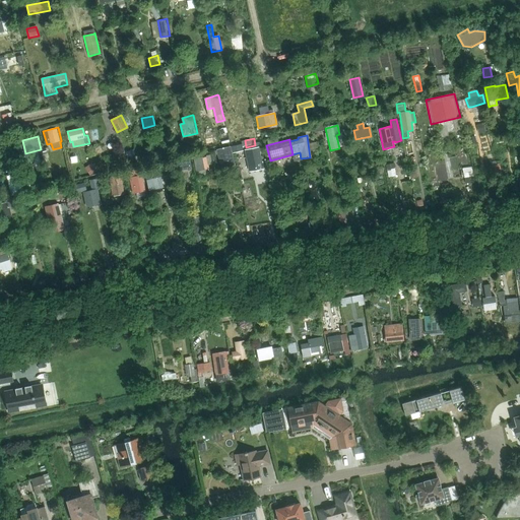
[(242,144),(231,146),(233,153),(243,150),(242,144)]
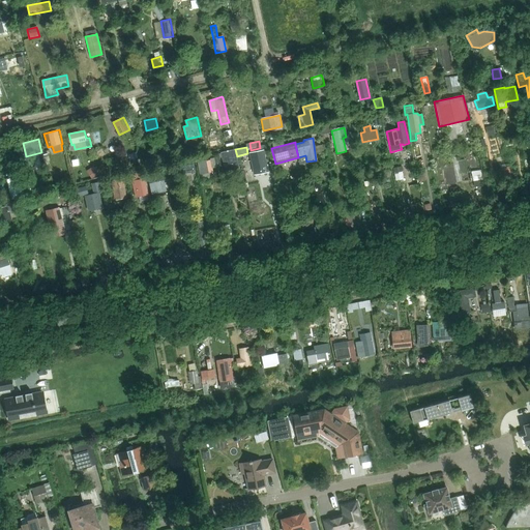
[(234,150),(222,152),(226,170),(238,168),(234,150)]
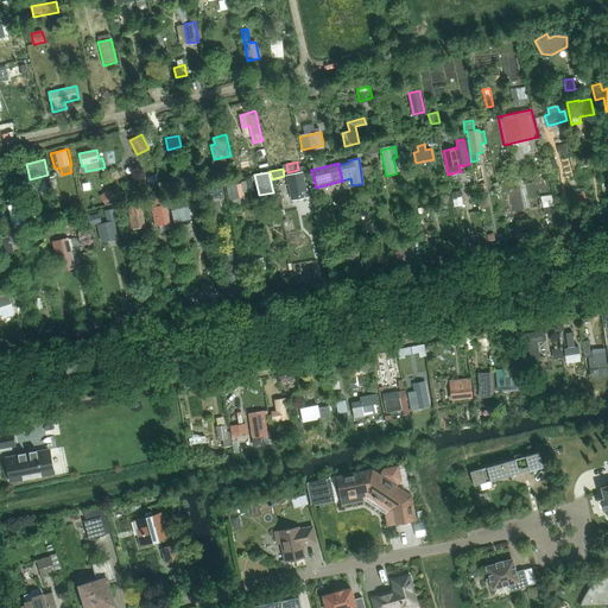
[(303,172),(285,176),(287,191),(295,190),(297,200),(308,197),(303,172)]
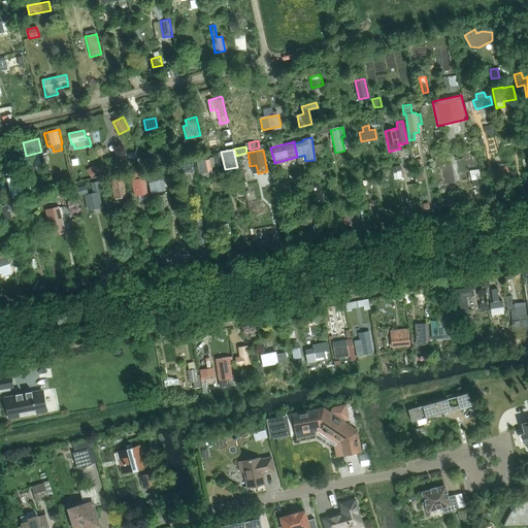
[(469,155),(472,172),(481,170),(477,153),(469,155)]
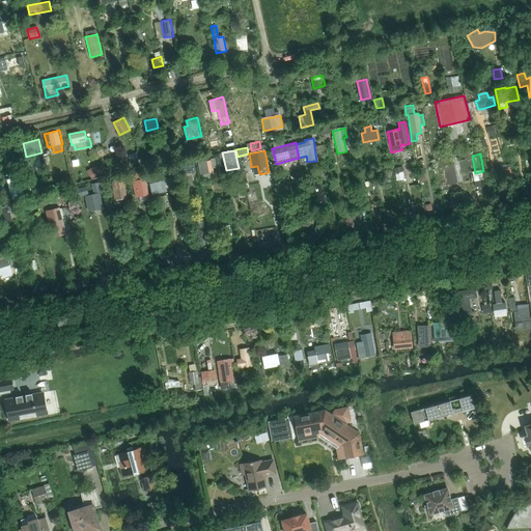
[(449,182),(472,180),(471,164),(467,164),(467,159),(457,159),(458,166),(448,167),(449,182)]
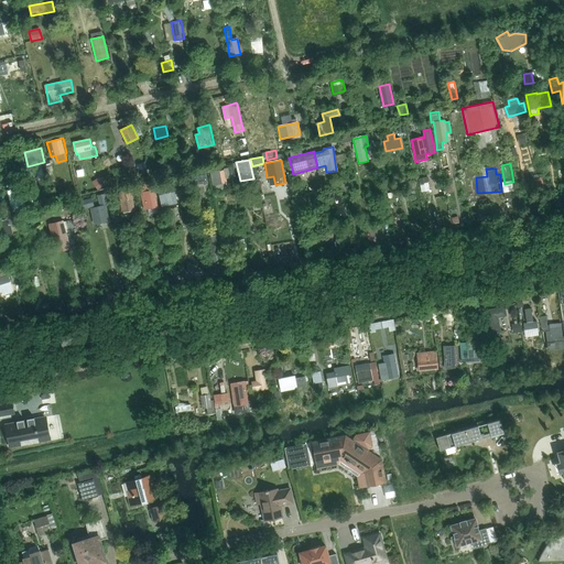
[(226,170),(209,173),(212,186),(229,183),(226,170)]
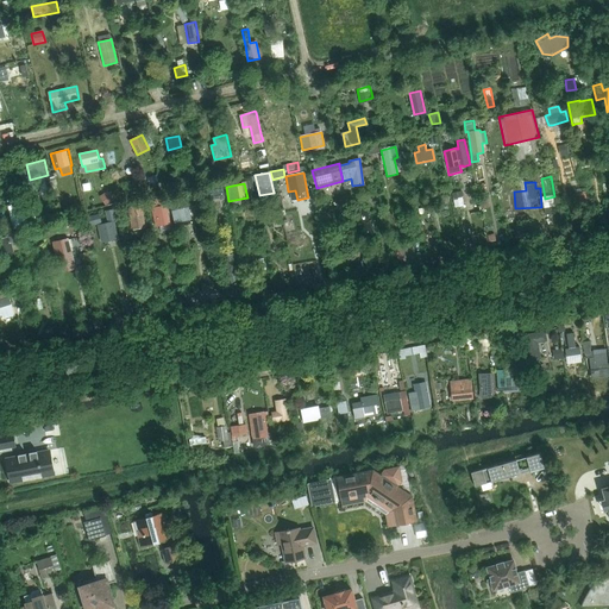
[(223,187),(208,189),(211,200),(224,196),(223,187)]
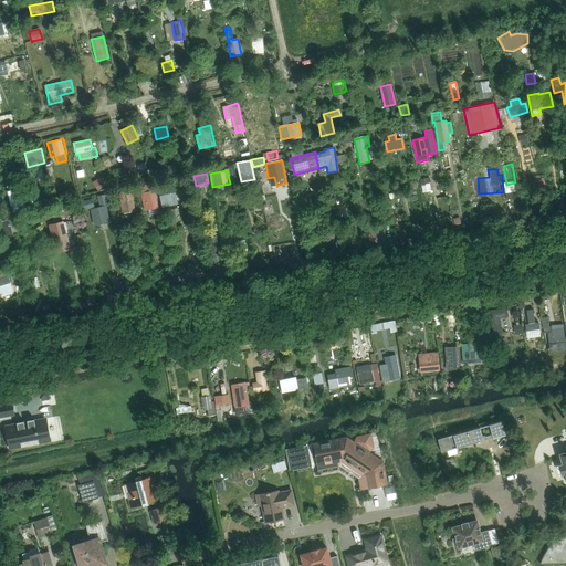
[(437,190),(433,176),(425,178),(427,192),(437,190)]
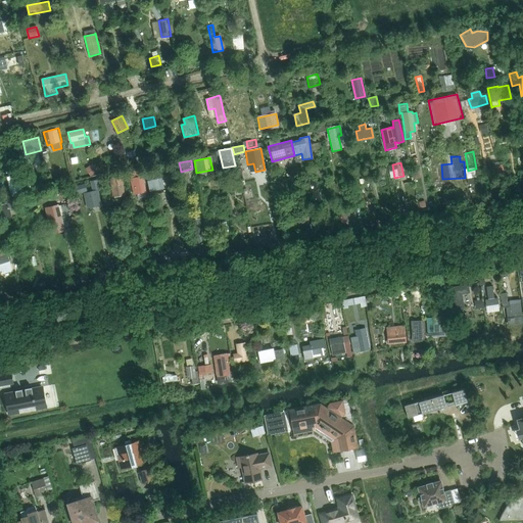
[(93,163),(86,169),(91,176),(98,172),(93,163)]
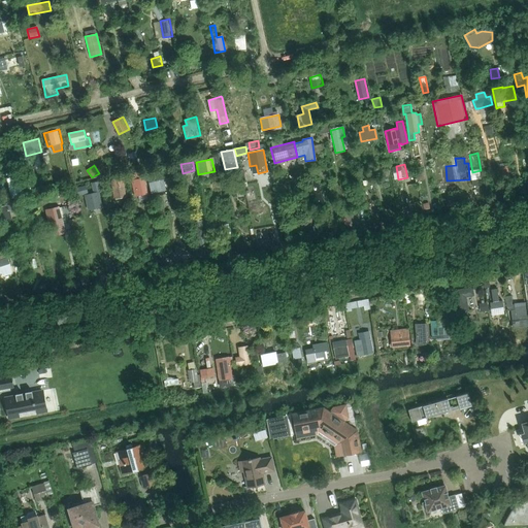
[(507,168),(498,170),(500,182),(509,179),(507,168)]
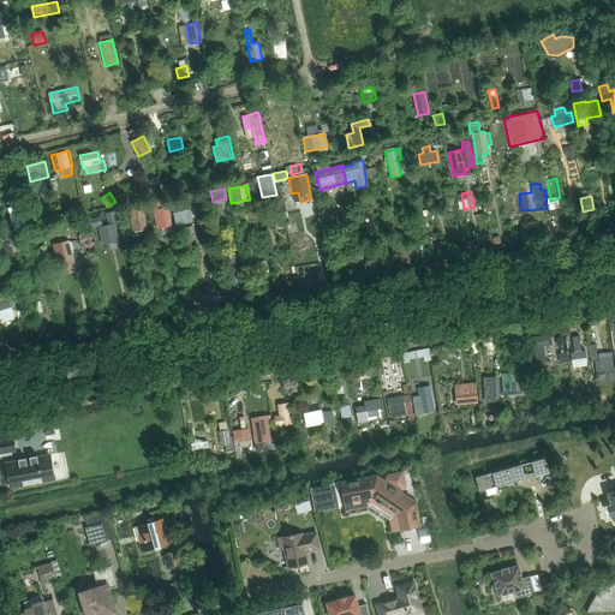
[(165,199),(154,202),(155,210),(154,210),(159,230),(162,230),(173,226),(174,226),(169,207),(168,207),(166,208),(165,199)]
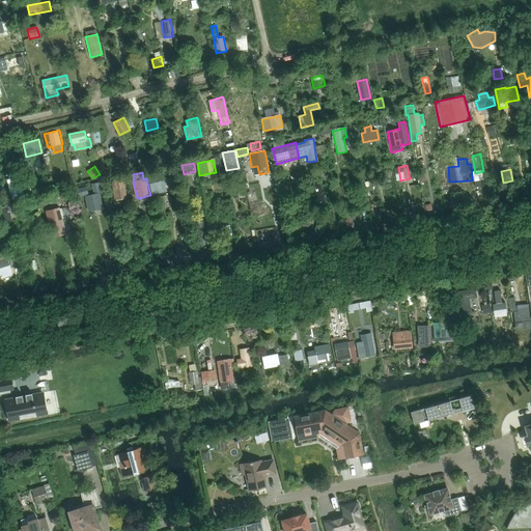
[(124,182),(128,180),(127,177),(112,180),(111,180),(114,200),(119,200),(127,198),(123,182),(124,182)]
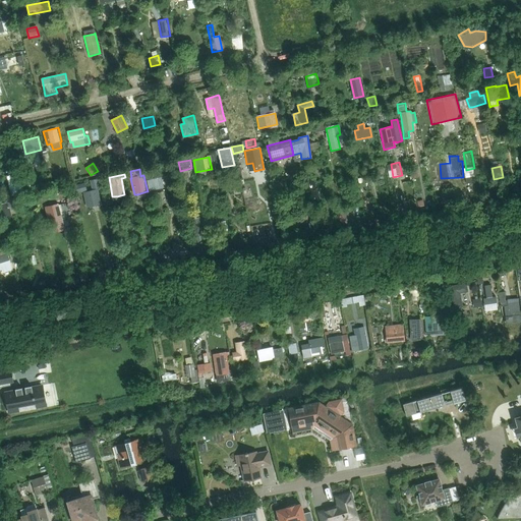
[(150,189),(164,186),(162,176),(159,176),(158,175),(147,177),(150,189)]
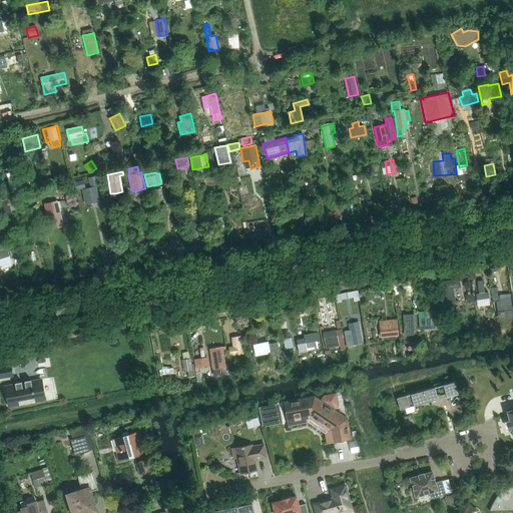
[(89,177),(91,186),(98,184),(96,175),(89,177)]
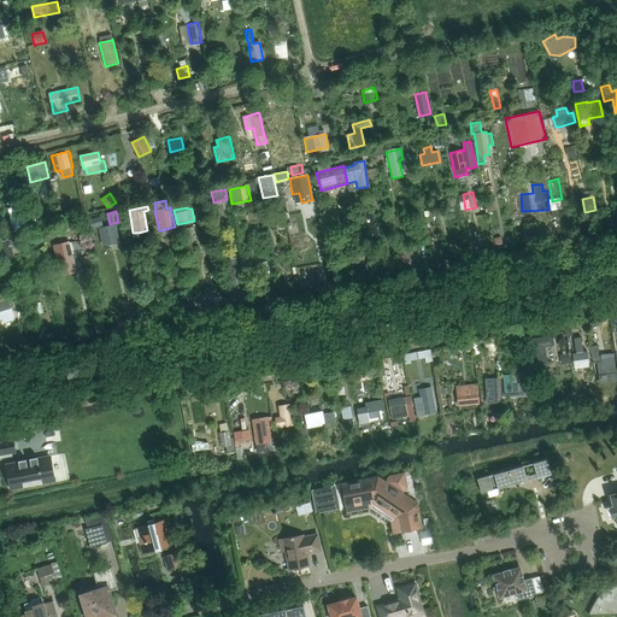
[(101,216),(87,219),(89,228),(104,225),(101,216)]
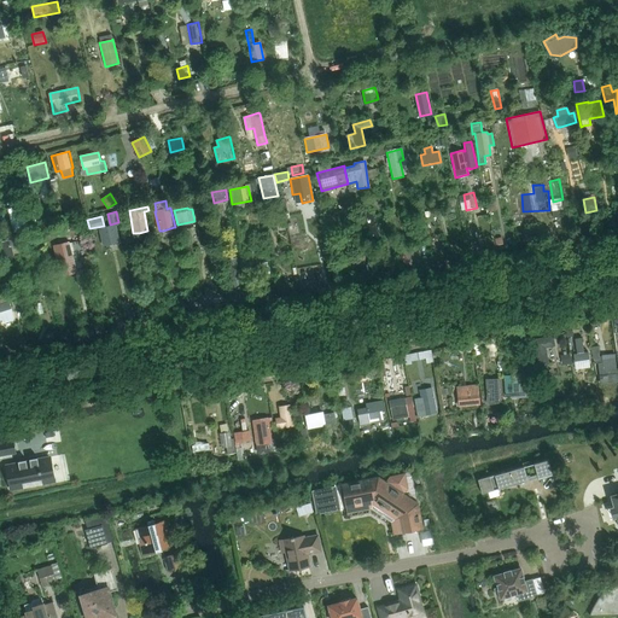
[(117,225),(99,228),(104,248),(121,243),(117,225)]
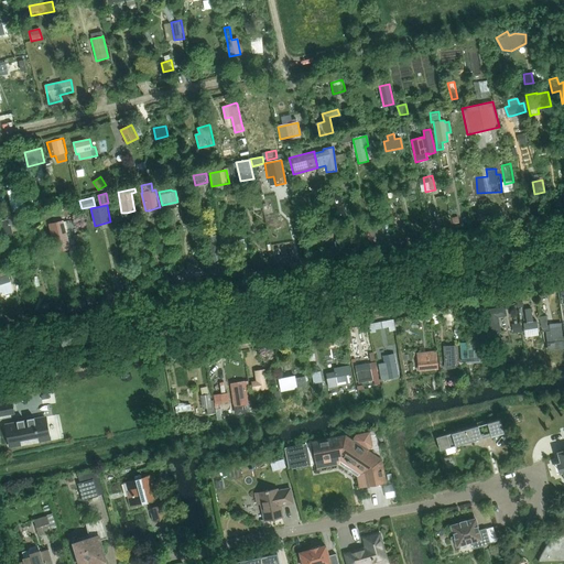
[(63,216),(47,220),(56,253),(72,249),(63,216)]
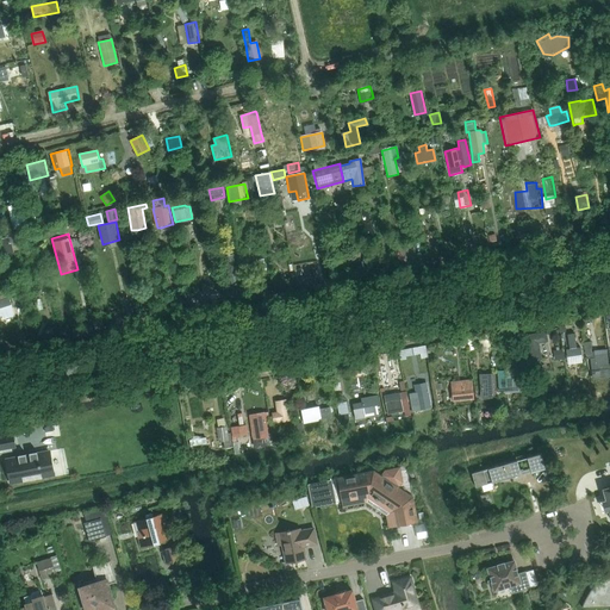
[(13,246),(24,243),(23,235),(0,238),(0,246),(2,256),(4,256),(14,254),(13,246)]
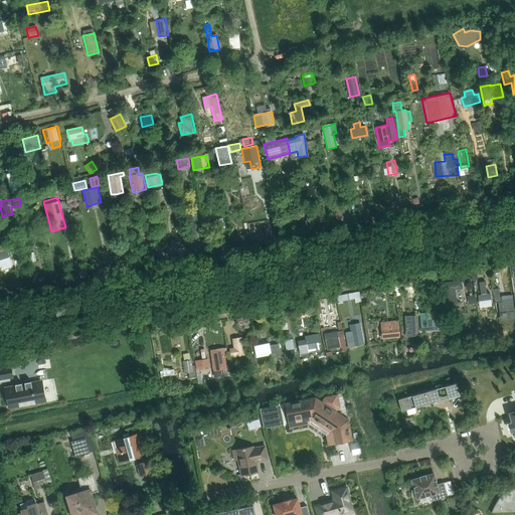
[(196,215),(188,216),(192,235),(200,233),(196,215)]
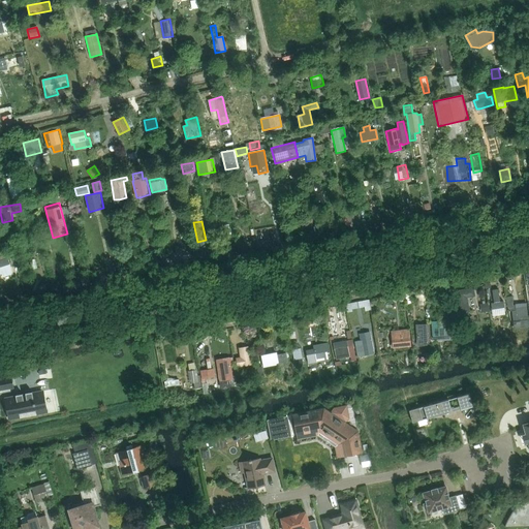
[(0,274),(1,274),(3,278),(13,274),(7,257),(0,259),(0,274)]
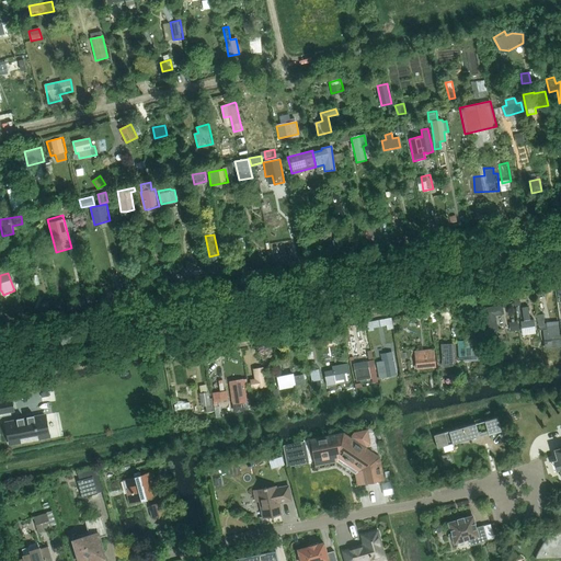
[(483,308),(489,332),(497,331),(494,316),(503,313),(501,304),(483,308)]
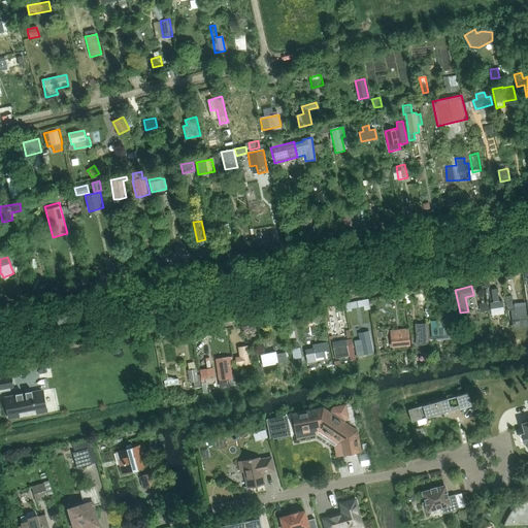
[(500,301),(498,289),(492,290),(494,302),(490,303),(491,309),(504,307),(503,301),(500,301)]
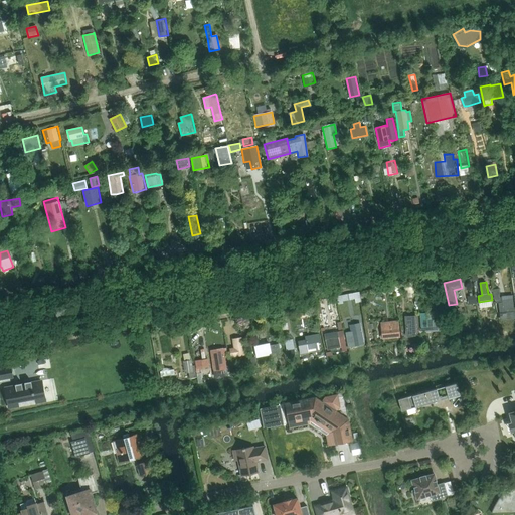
[(502,300),(499,301),(498,295),(500,295),(499,289),(493,290),(496,303),(497,303),(500,320),(514,318),(514,311),(514,312),(514,308),(513,300),(502,300)]
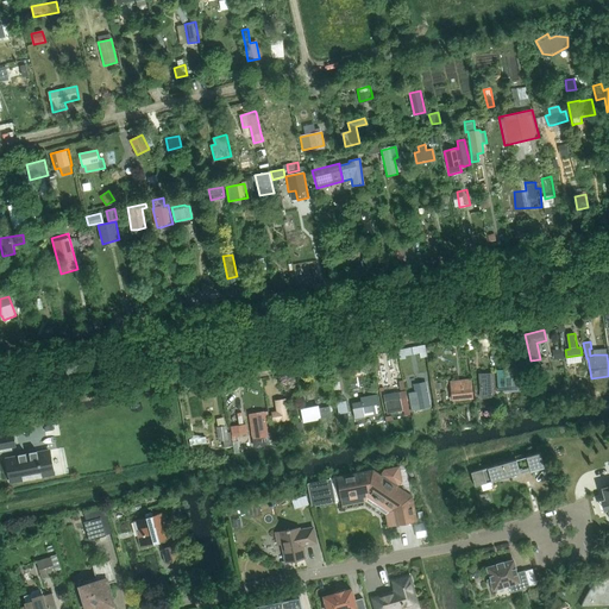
[(513,390),(513,370),(497,370),(497,375),(497,387),(498,391),(513,390)]
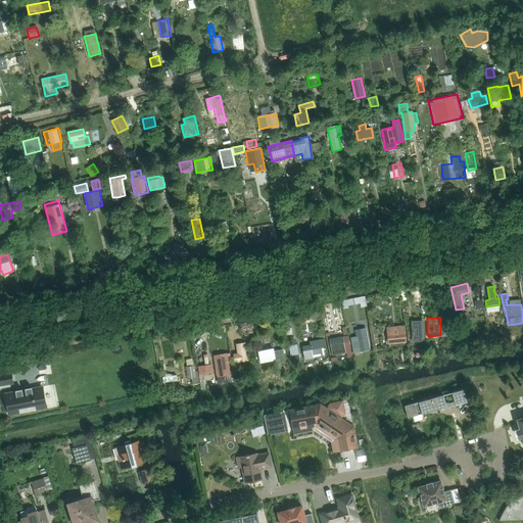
[(413,329),(412,330),(413,336),(414,339),(414,342),(414,343),(415,343),(419,342),(420,342),(420,341),(426,340),(425,332),(424,330),(424,326),(421,326),(420,327),(421,328),(417,329),(413,329)]
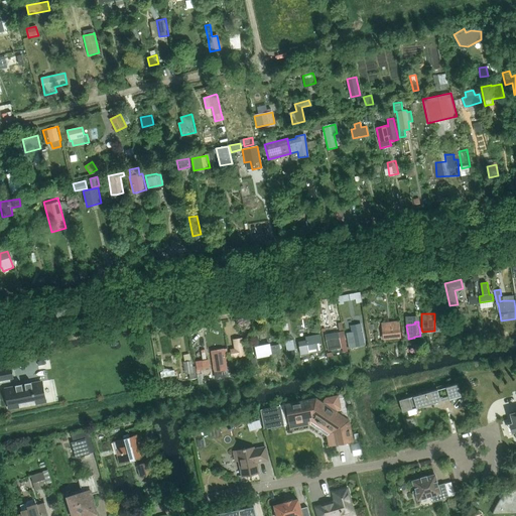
[(351,326),(352,333),(347,334),(349,346),(354,345),(355,347),(364,345),(360,324),(351,326)]
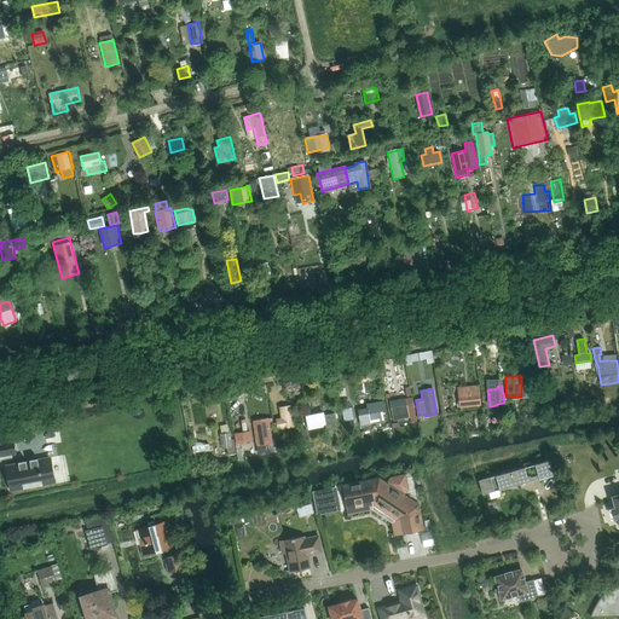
[(479,392),(457,394),(458,408),(480,406),(479,392)]
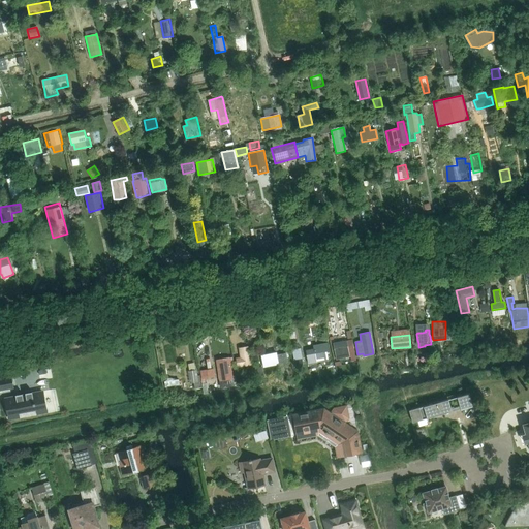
[(355,361),(353,347),(351,340),(346,341),(333,343),(336,361),(350,358),(350,362),(355,361)]
